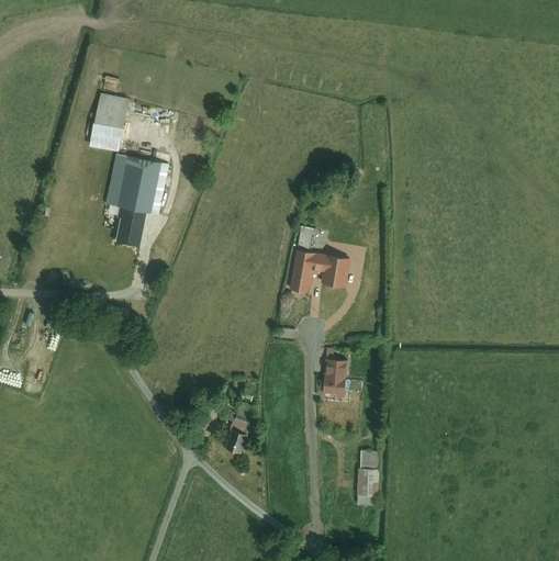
[(100,92),(88,148),(113,153),(125,98),(100,92)]
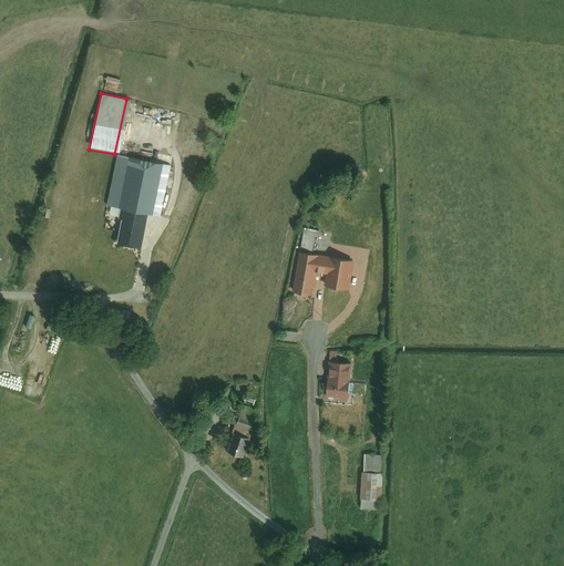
[(170,165),(115,155),(105,211),(121,213),(116,240),(140,245),(145,215),(160,217),(170,165)]
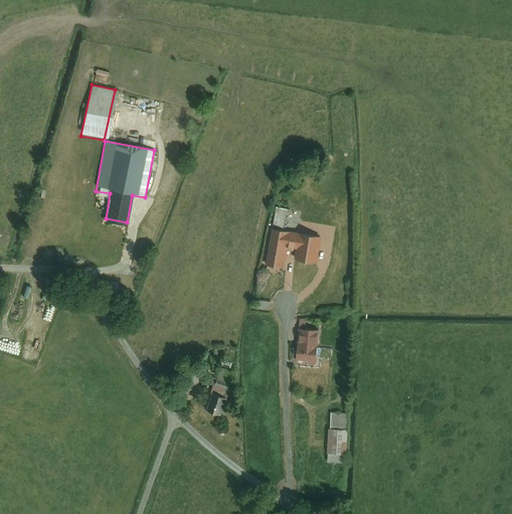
[(275,220),(286,221),(286,208),(276,207),(275,220)]
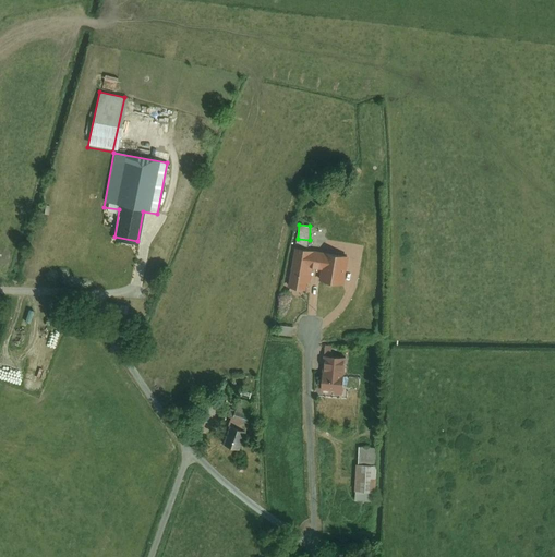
[(311,253),(290,250),(285,288),(305,291),(311,253)]
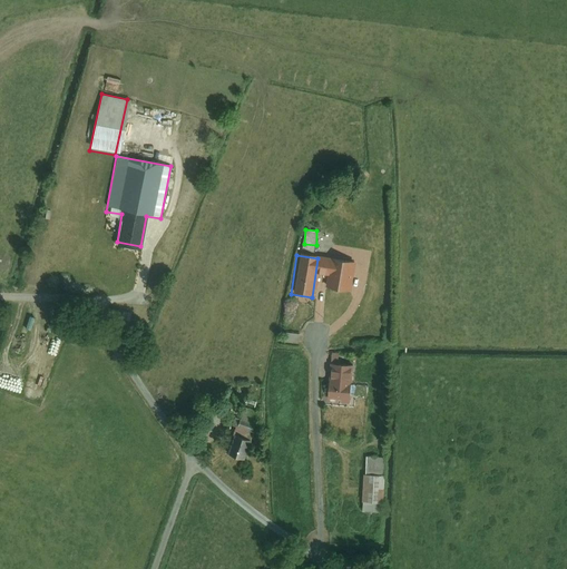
[(352,263),(329,261),(325,288),(349,292),(352,263)]
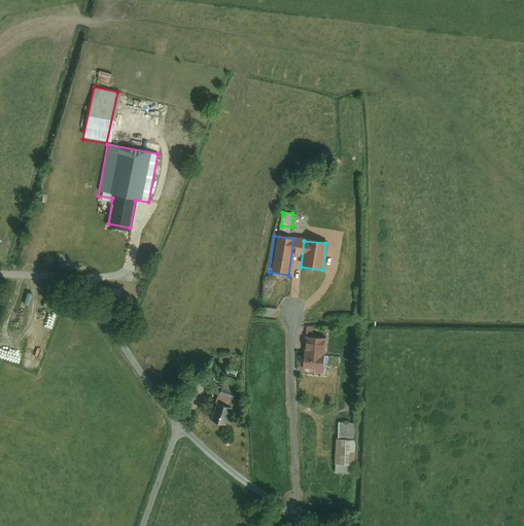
[(262,307),(260,315),(275,317),(277,309),(262,307)]
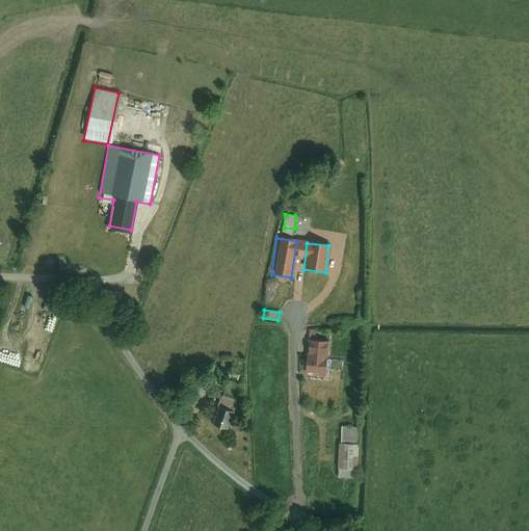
[(325,342),(307,341),(305,371),(323,373),(325,342)]
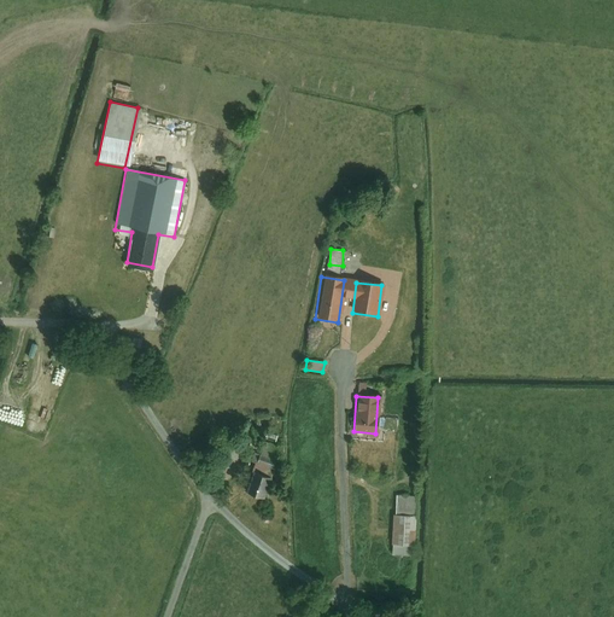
[(253,461),(244,496),(263,501),(273,467),(253,461)]
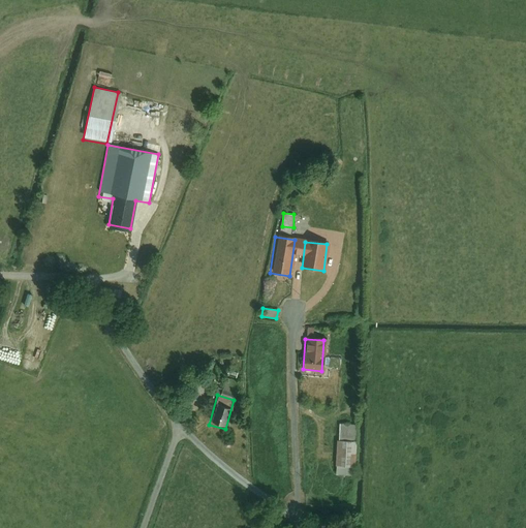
[(353,441),(337,441),(336,466),(353,466),(353,441)]
